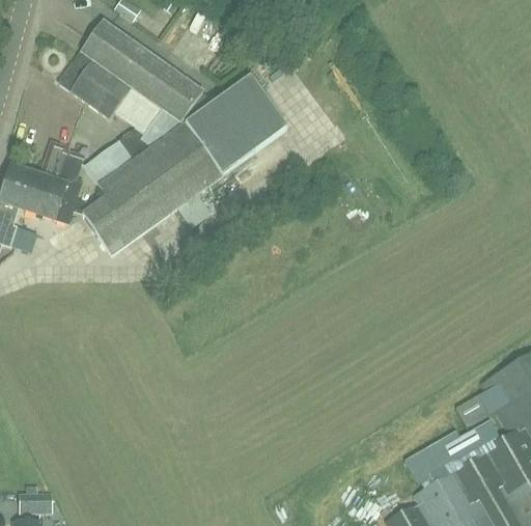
[(118,0),(113,7),(133,21),(140,9),(128,0),(118,0)]
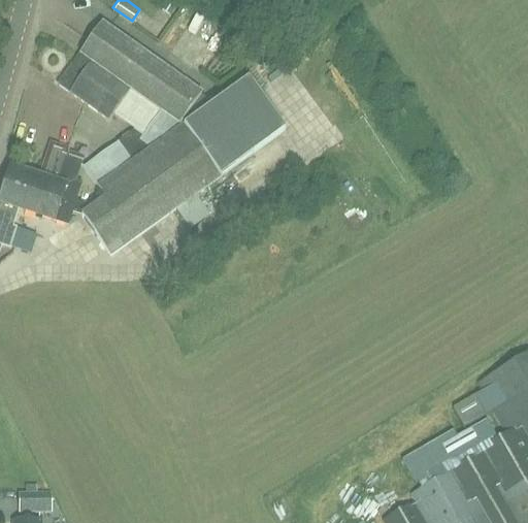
[(84,214),(109,250),(174,204),(191,226),(210,211),(194,191),(286,127),(251,75),(180,123),(203,92),(101,21),(58,82),(109,118),(130,88),(160,109),(142,133),(134,128),(84,159),(101,182),(106,189),(90,202),(80,208),(84,214)]
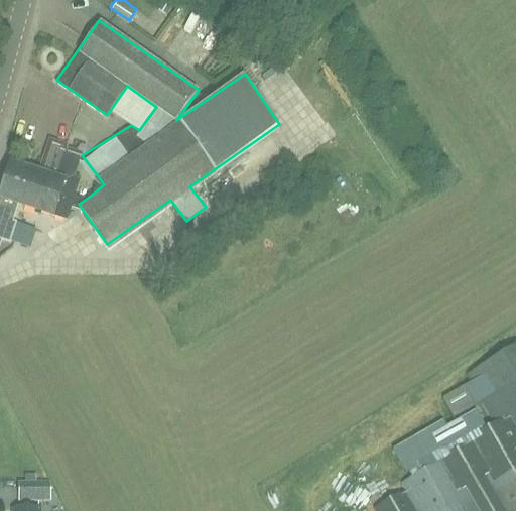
[(17,201),(17,202),(43,210),(63,147),(65,143),(50,139),(41,166),(29,162),(27,168),(17,201)]
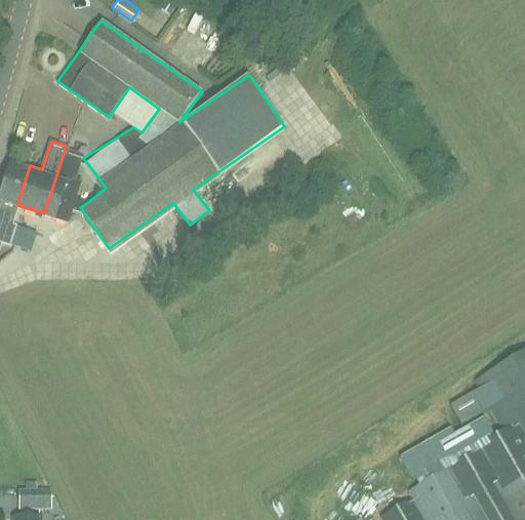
[(65,150),(44,213),(68,221),(72,208),(83,212),(80,207),(89,201),(75,197),(80,181),(74,178),(82,156),(65,150)]
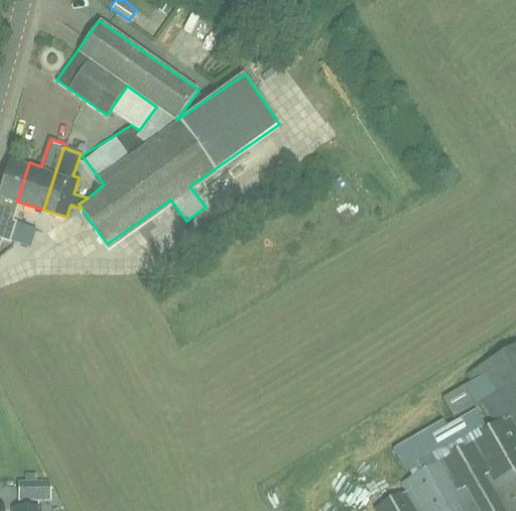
[(17,202),(17,201),(27,168),(9,162),(0,190),(0,235),(9,238),(15,220),(12,219),(17,202)]
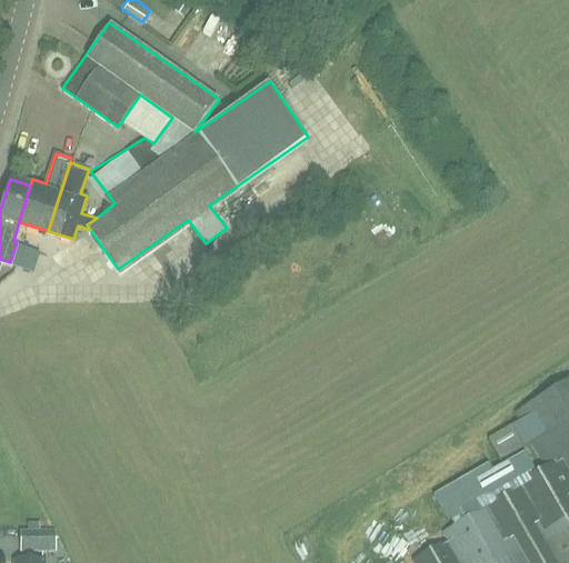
[(530,438),(548,468),(537,474),(522,450),(490,468),(486,461),(433,492),(446,515),(456,510),(460,518),(441,529),(446,538),(411,558),(415,562),(568,562),(568,378),(515,410),(519,418),(487,435),(499,455),(530,438)]
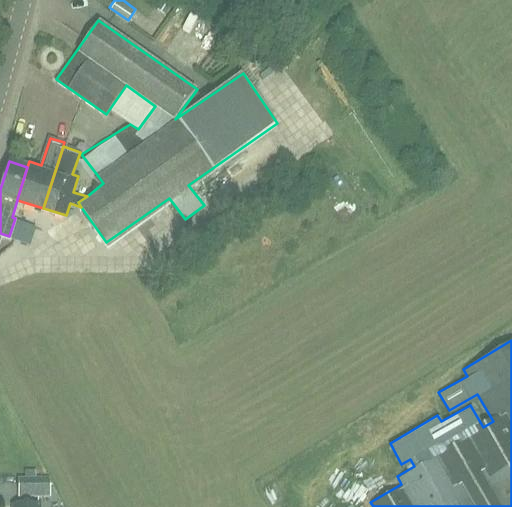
[(50,475),(20,475),(21,493),(50,493),(50,475)]
